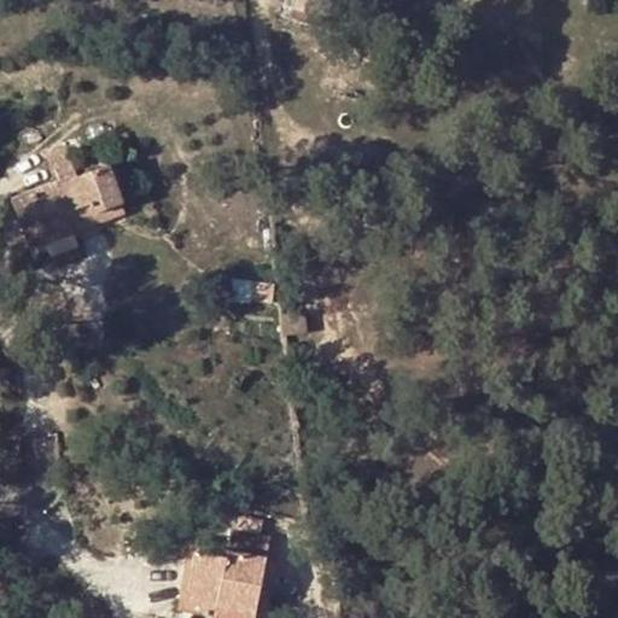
[(333,0),(295,0),(293,9),(330,17),(333,0)]
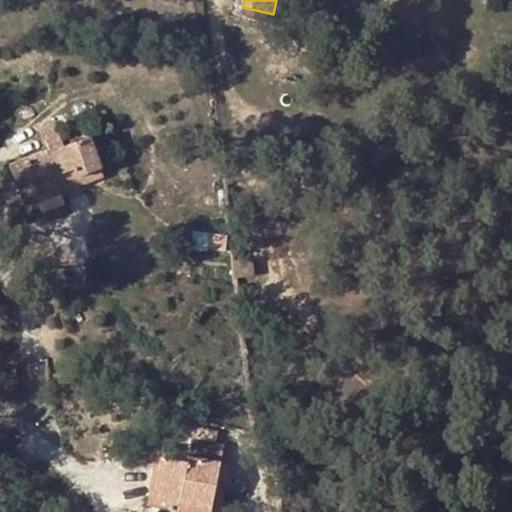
[(36,124),(44,147),(61,141),(52,118),(36,124)]
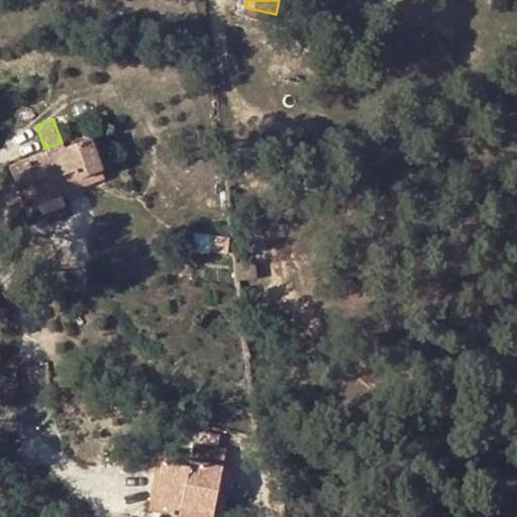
[(79,172),(99,165),(88,132),(62,142),(44,148),(7,163),(22,200),(58,186),(54,173),(77,165),(79,172)]
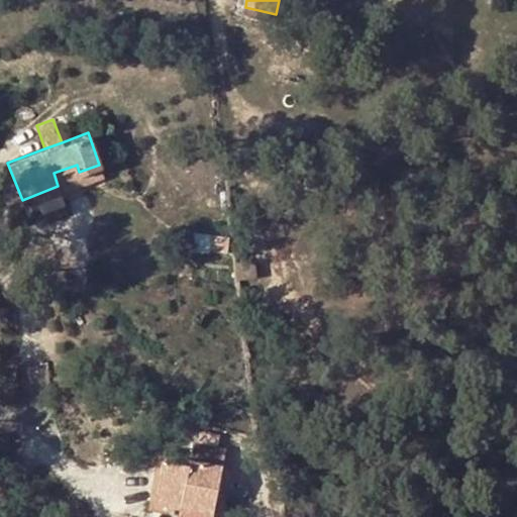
[(54,173),(58,186),(101,169),(99,165),(79,172),(77,165),(54,173)]
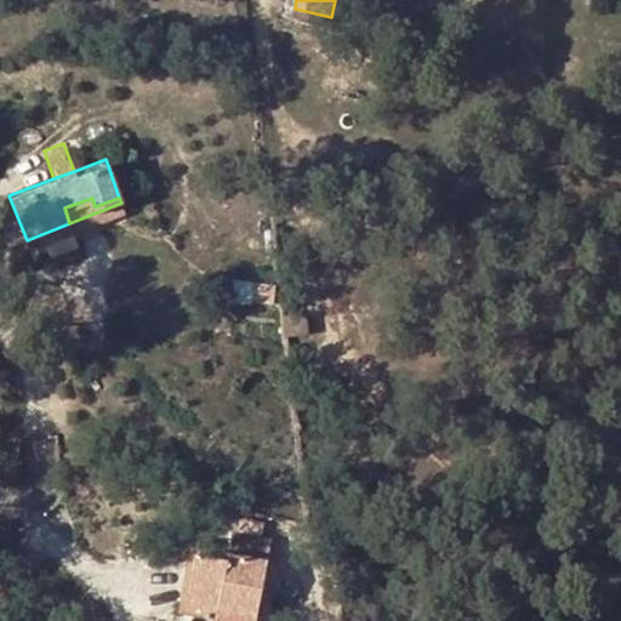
[(257,615),(269,536),(228,530),(224,558),(194,553),(187,605),(257,615)]
